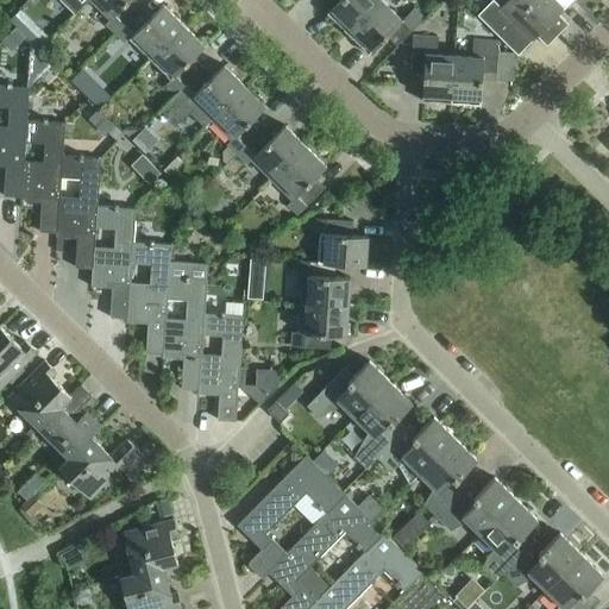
[(60,0),(75,14),(88,0),(60,0)]
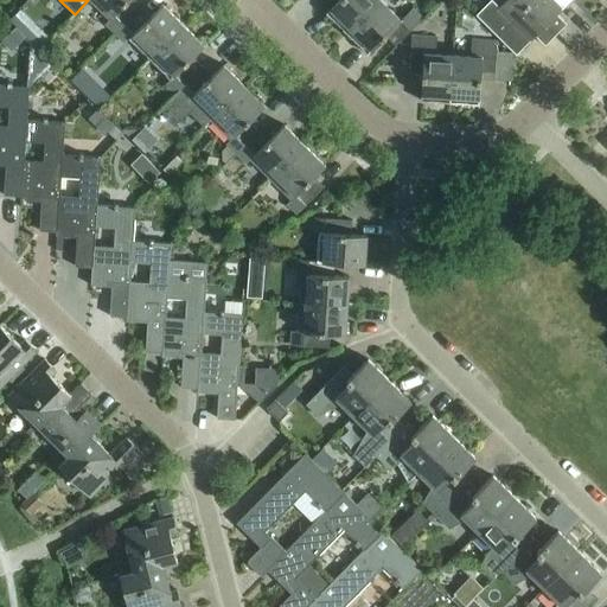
[(104,25),(114,34),(142,7),(134,0),(88,0),(109,20),(104,25)]
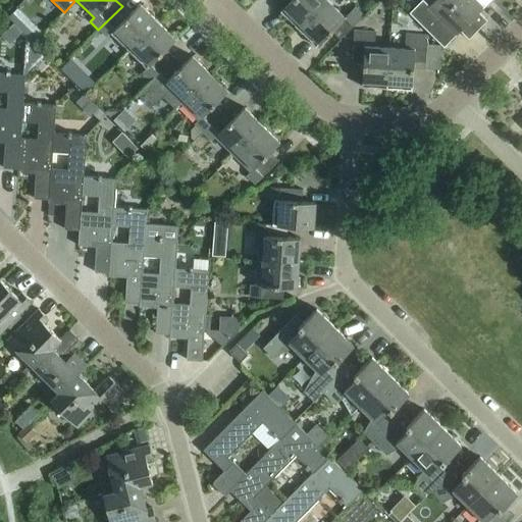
[(298,30),(327,1),(327,0),(292,0),(280,12),(298,30)]
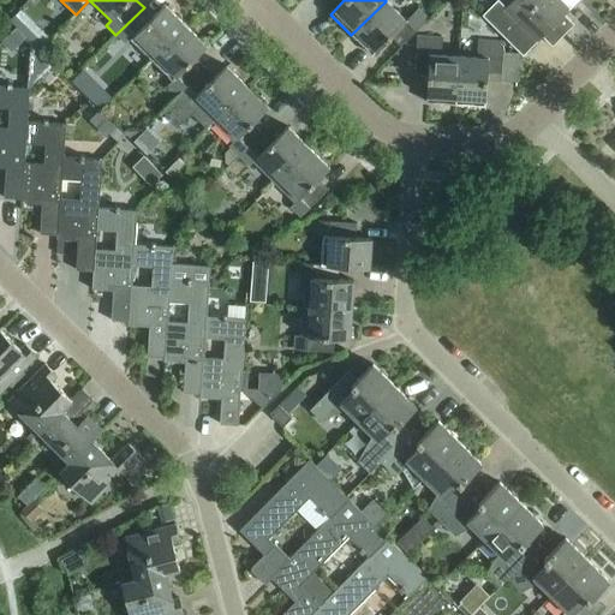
[(563,36),(526,0),(513,0),(506,9),(497,0),(482,16),(523,57),(542,37),(553,47),(563,36)]
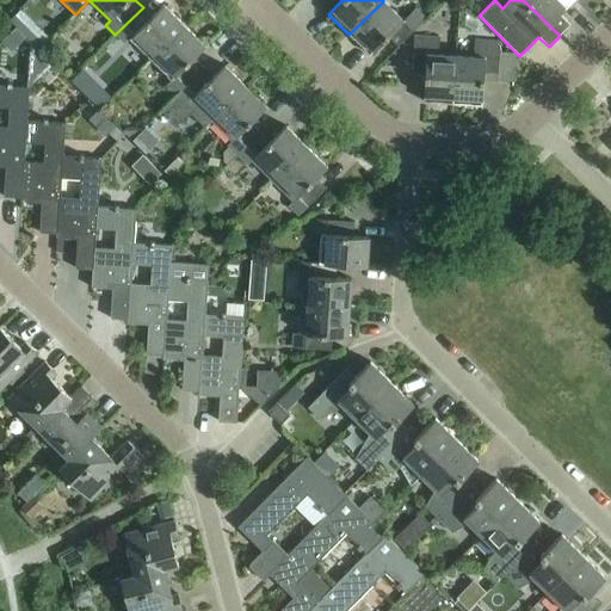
[(523,0),(560,36),(571,25),(560,16),(575,0),(523,0)]
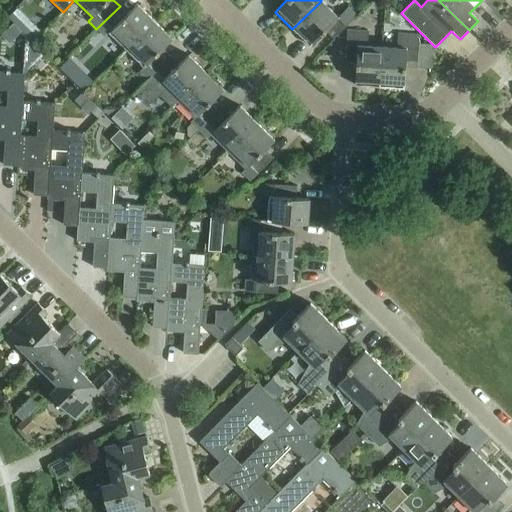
[(321,1),(292,29),(310,47),(325,31),(333,39),(356,16),(348,8),(338,18),(321,1)]
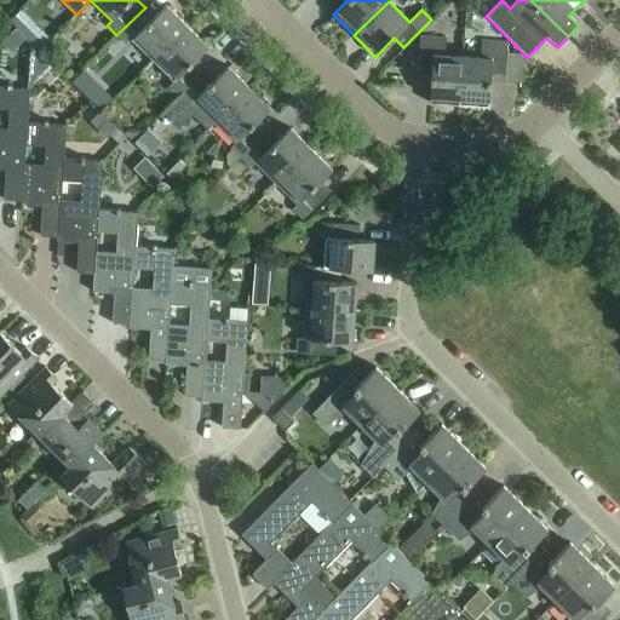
[(132,41),(153,62),(187,27),(166,6),(155,17),(145,7),(116,35),(127,45),(132,41)]
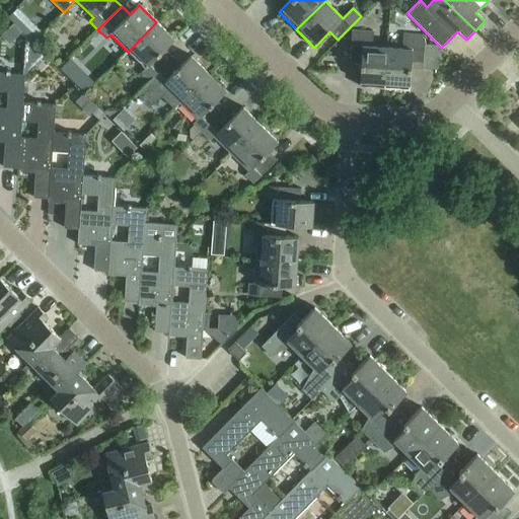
[(141,72),(150,81),(173,58),(165,50),(174,40),(156,22),(128,52),(145,69),(141,72)]
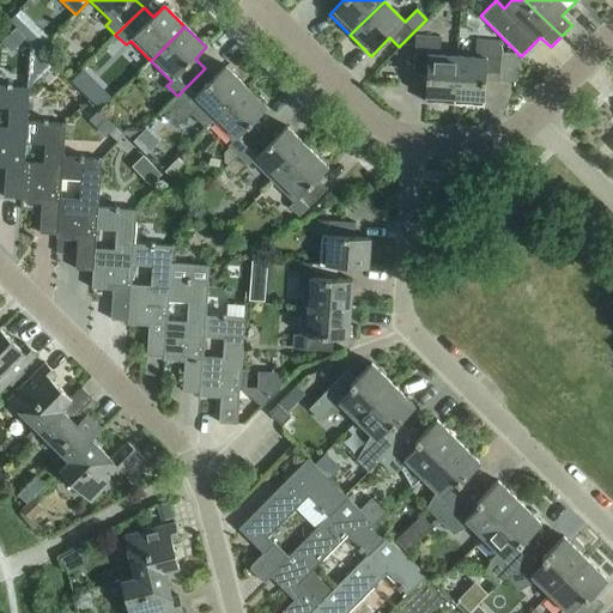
[(12,54),(26,40),(17,29),(2,43),(12,54)]
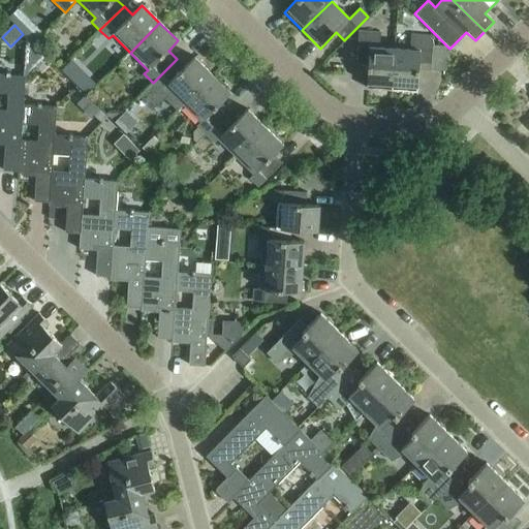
[(35,42),(43,34),(36,27),(28,35),(35,42)]
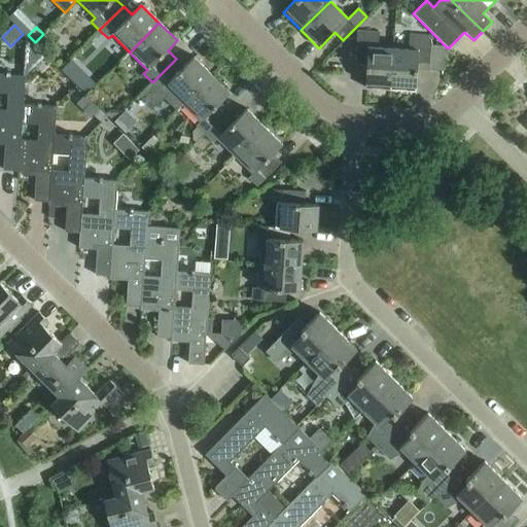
[(365,89),(390,91),(393,48),(378,47),(379,33),(357,32),(355,65),(366,66),(365,89)]
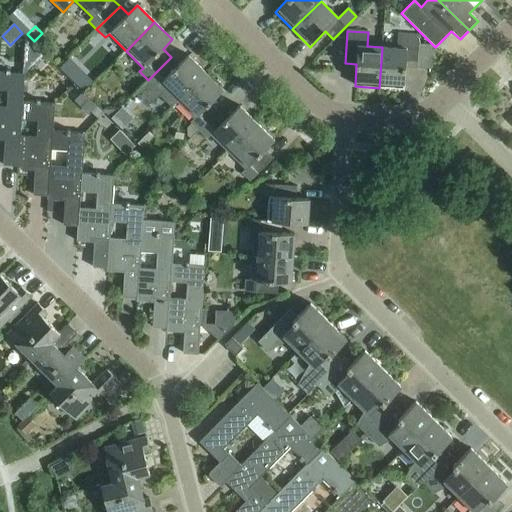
[(382,47),(379,88),(404,89),(405,67),(417,68),(419,36),(397,34),(396,48),(382,47)]
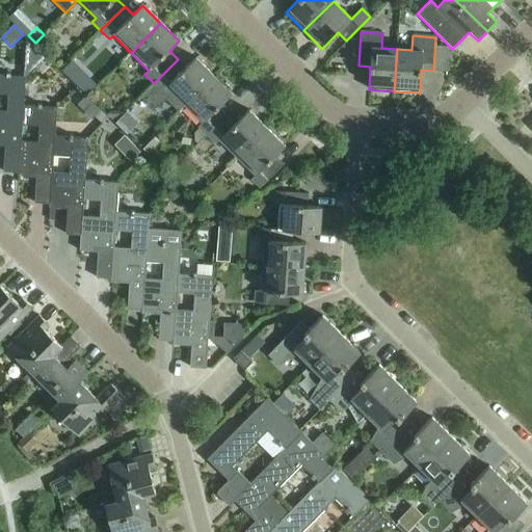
[(180,109),(184,105),(213,76),(195,57),(186,68),(178,59),(154,83),(139,97),(152,109),(167,97),(180,109)]
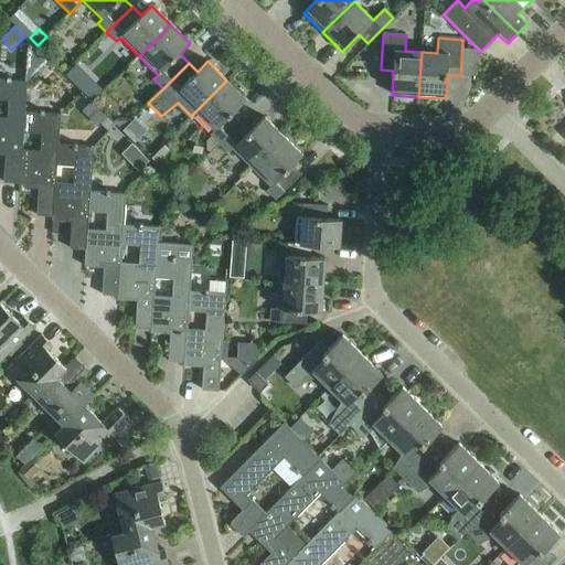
[(0,117),(0,155),(4,156),(3,182),(20,183),(22,150),(23,132),(25,113),(27,82),(0,80),(0,99),(8,100),(7,118),(0,117)]
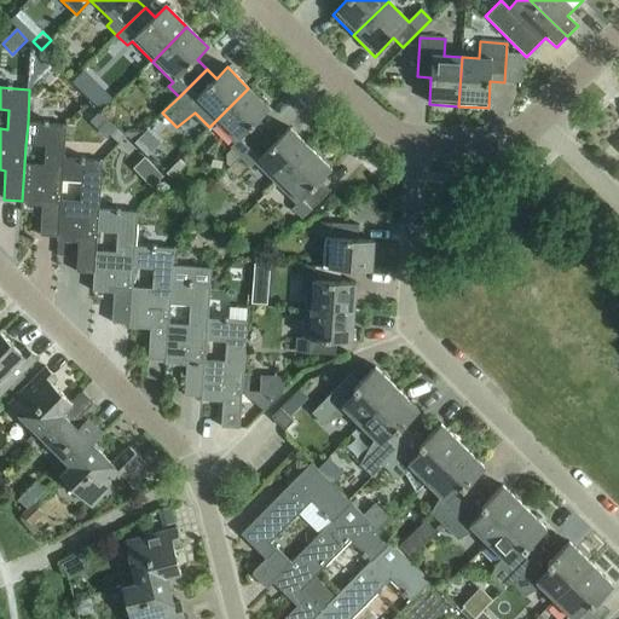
[(230,148),(241,157),(268,129),(259,120),(270,109),(248,88),(214,122),(235,143),(230,148)]
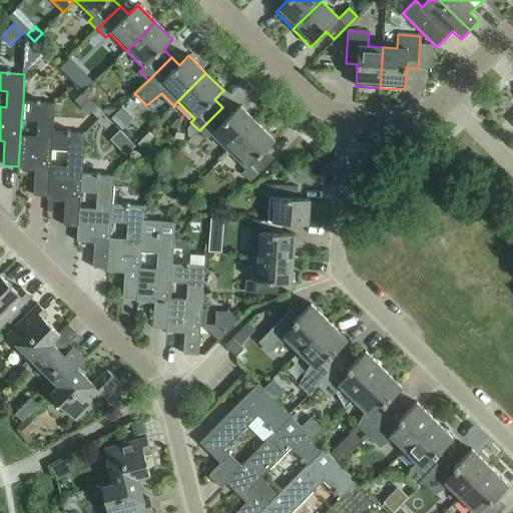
[(86,90),(93,82),(85,74),(78,82),(86,90)]
